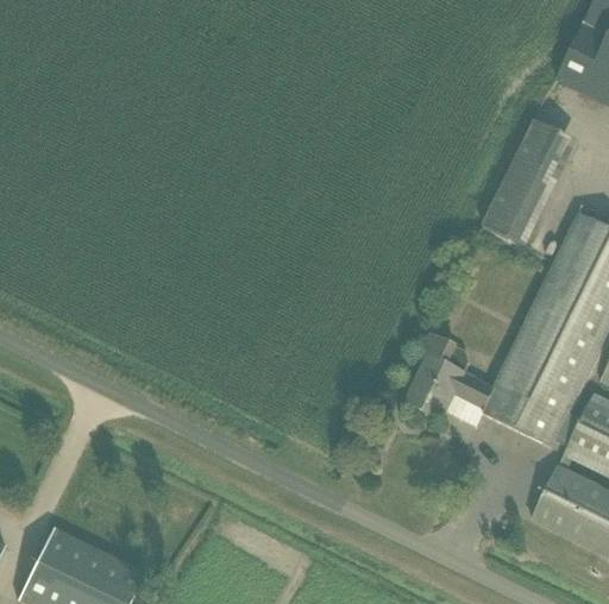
[(595,0),(557,79),(608,104),(608,0),(595,0)]
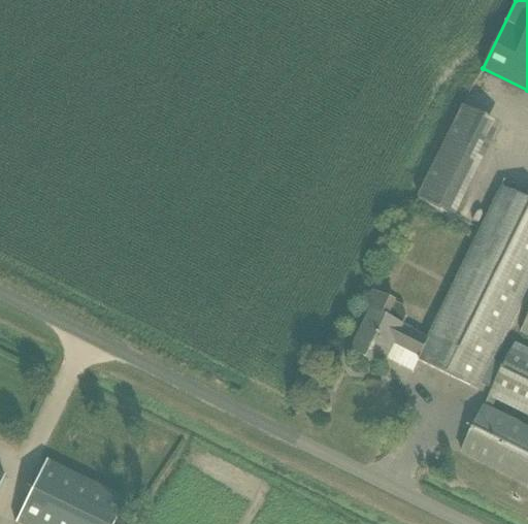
[(441,210),(488,119),(464,107),(419,198),(441,210)]
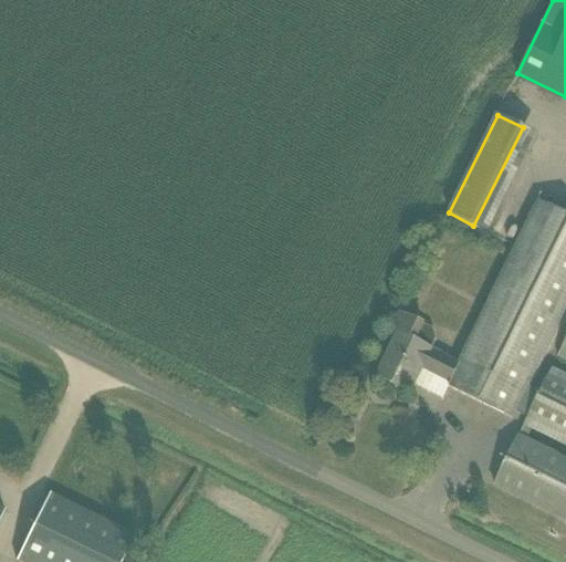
[(525,212),(541,178),(530,174),(515,207),(525,212)]
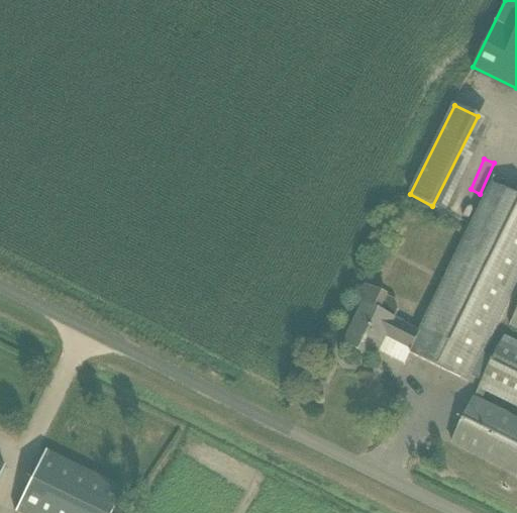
[(347,344),(373,358),(385,335),(410,348),(469,380),(472,374),(482,379),(480,383),(478,387),(516,406),(516,342),(504,336),(501,341),(494,355),(483,350),(516,281),(516,195),(493,183),(457,254),(419,331),(393,318),(394,317),(398,308),(397,303),(395,299),(387,295),(367,285),(357,302),(364,305),(356,321),(358,322),(356,326),(347,344)]
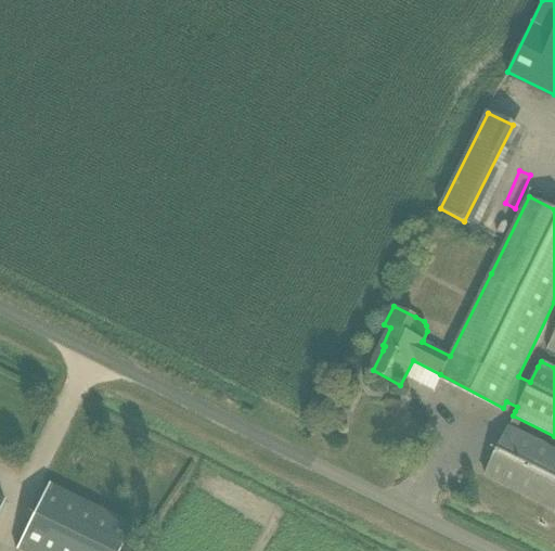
[(483,475),(554,510),(554,451),(507,427),(483,475)]
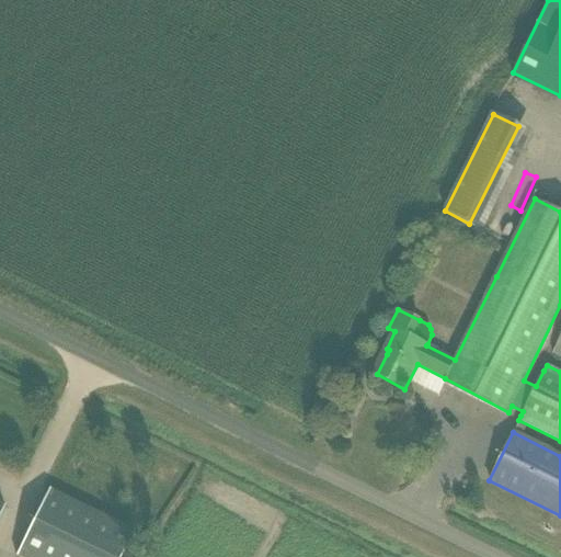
[(47,488),(14,554),(22,556),(118,556),(132,530),(47,488)]
